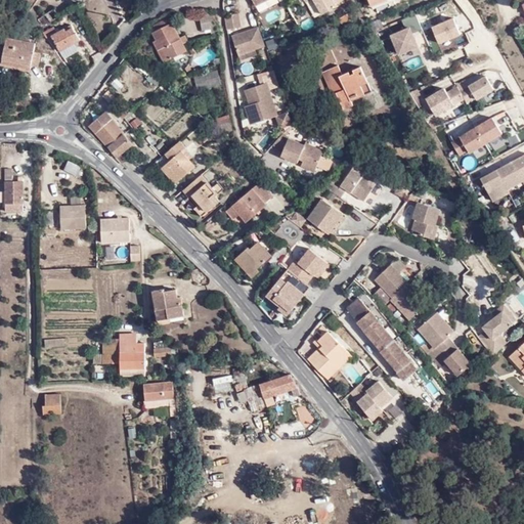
[(348,2),(347,0),(317,0),(325,14),(340,5),(341,6),(348,2)]
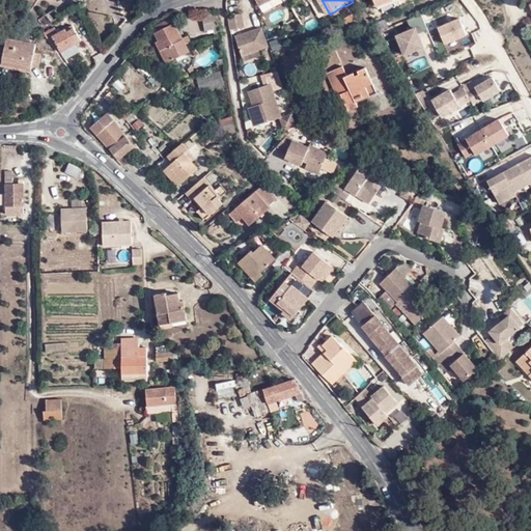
[(379,0),(383,9),(399,5),(397,0),(379,0)]
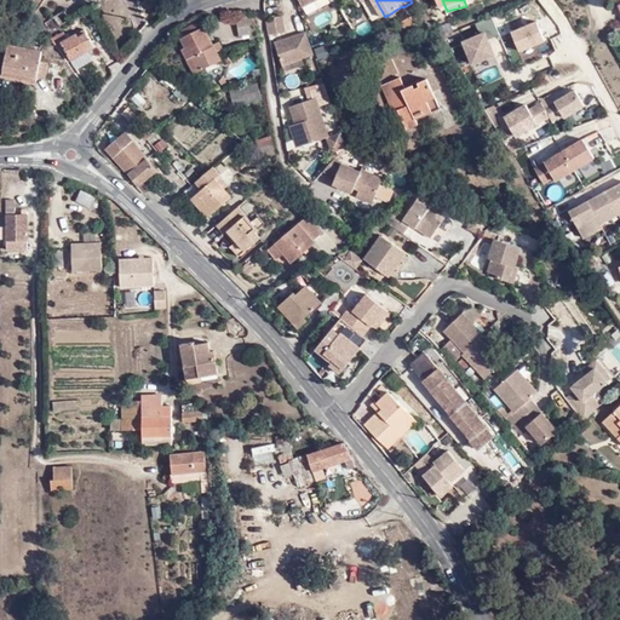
[(63,10),(56,15),(62,24),(69,18),(63,10)]
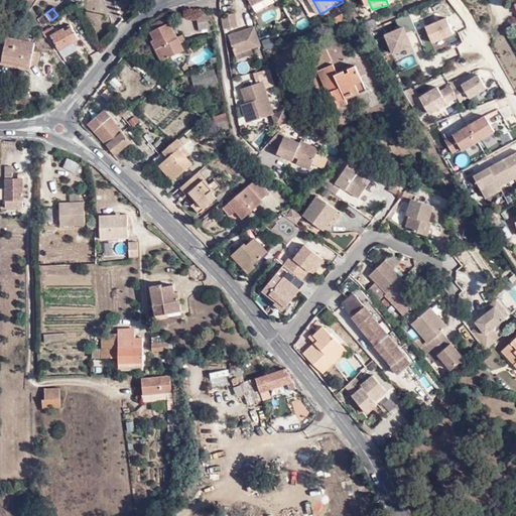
[(209,10),(196,13),(200,27),(207,26),(208,31),(213,30),(212,25),(209,10)]
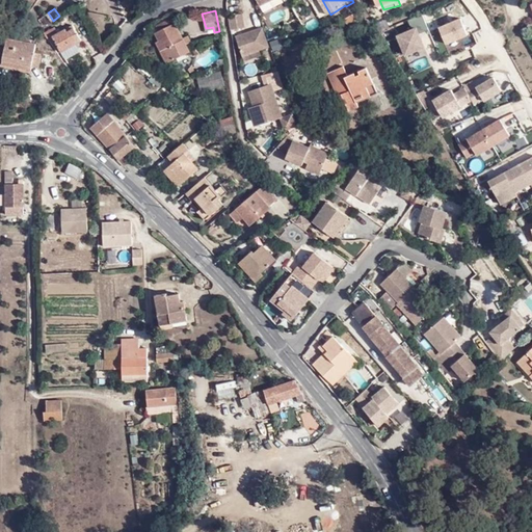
[(472,32),(481,25),(471,11),(461,19),(472,32)]
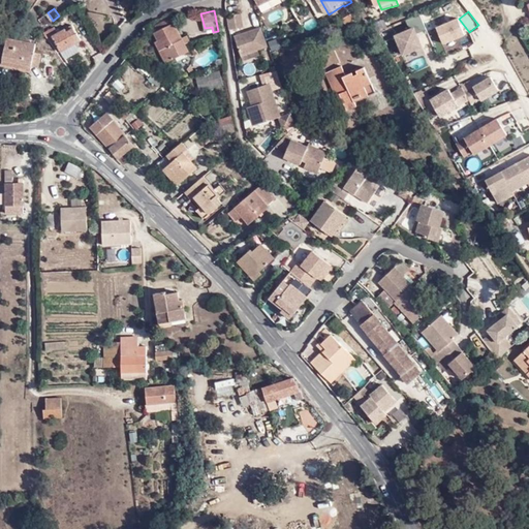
[(355,13),(344,20),(345,22),(349,27),(359,21),(355,13)]
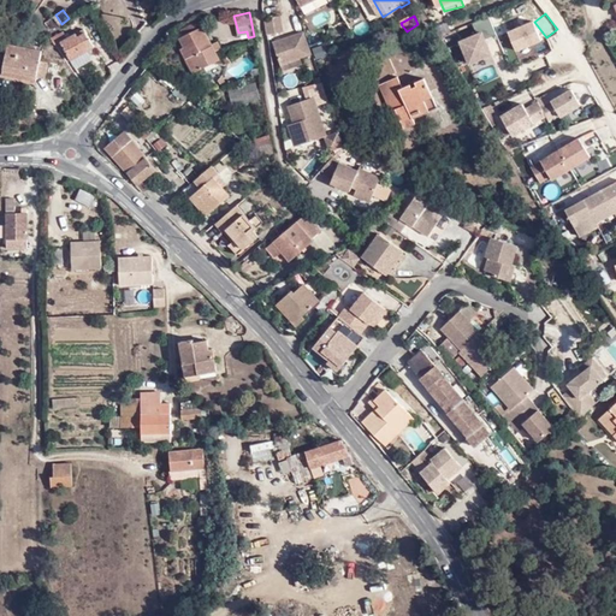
[(282,17),(265,18),(267,35),(284,33),(282,17)]
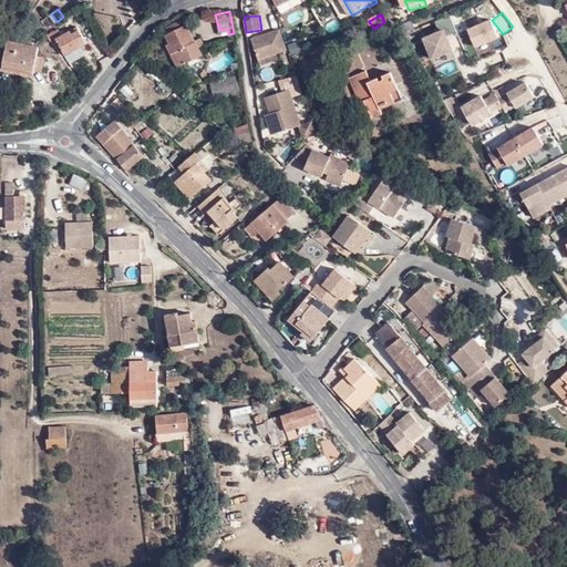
[(185,18),(166,23),(168,30),(178,48),(169,52),(176,65),(202,52),(185,18)]
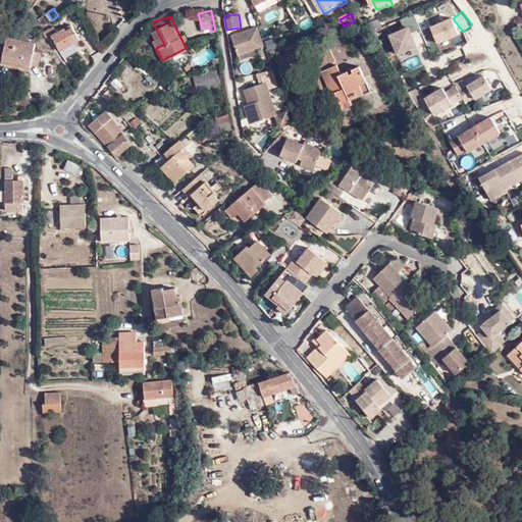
[(311,18),(301,21),(303,32),(313,30),(311,18)]
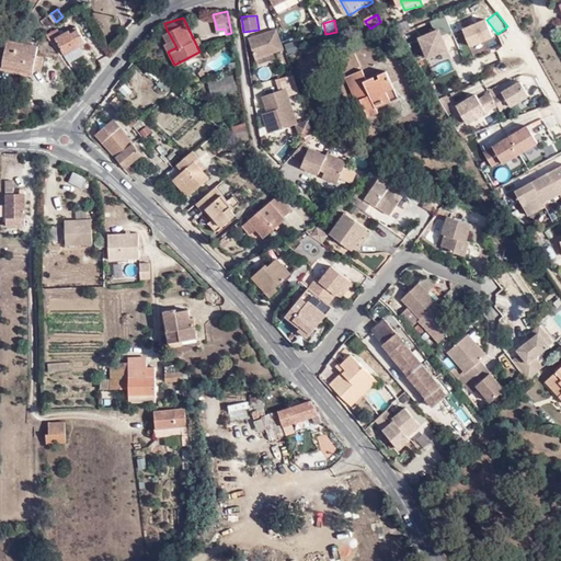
[(471,58),(502,45),(497,34),(493,35),(487,20),(460,31),(471,58)]
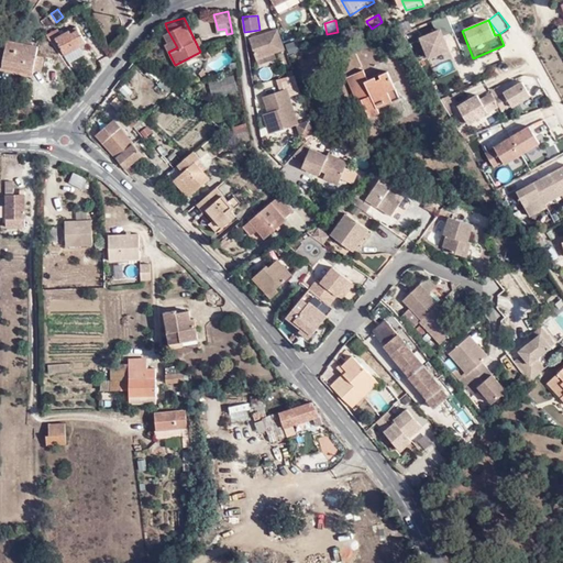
[(59,31),(48,37),(54,44),(58,42),(66,53),(86,42),(78,30),(64,37),(59,31)]
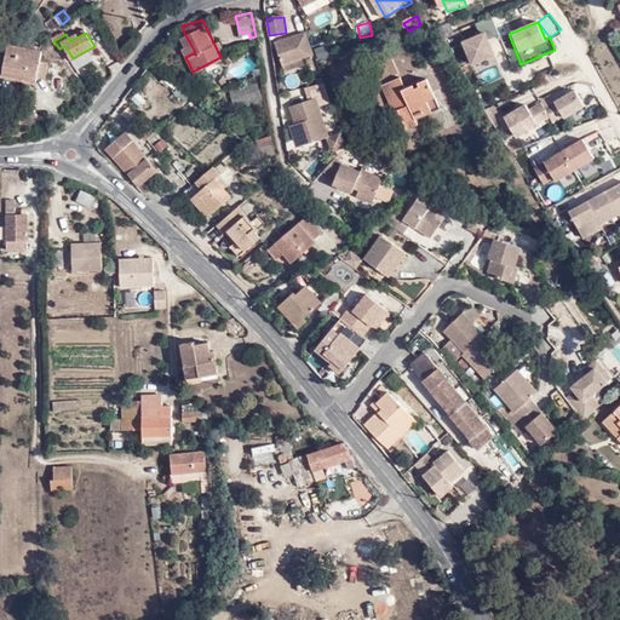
[(283,65),(302,59),(314,56),(305,33),(276,44),(283,65)]
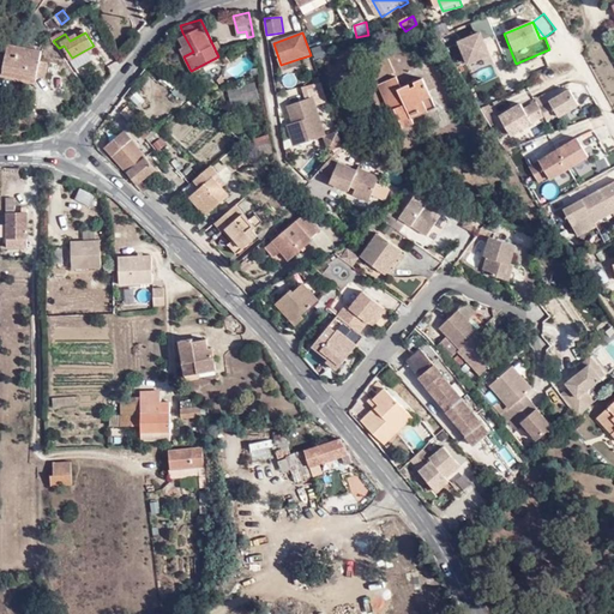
[(456,43),(465,71),(475,67),(481,83),(510,72),(497,36),(483,42),(480,34),(456,43)]
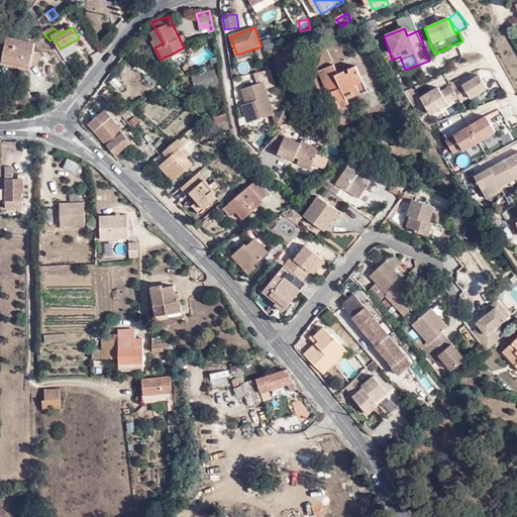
[(31,40),(4,38),(2,64),(30,67),(30,63),(38,63),(38,49),(31,48),(31,40)]
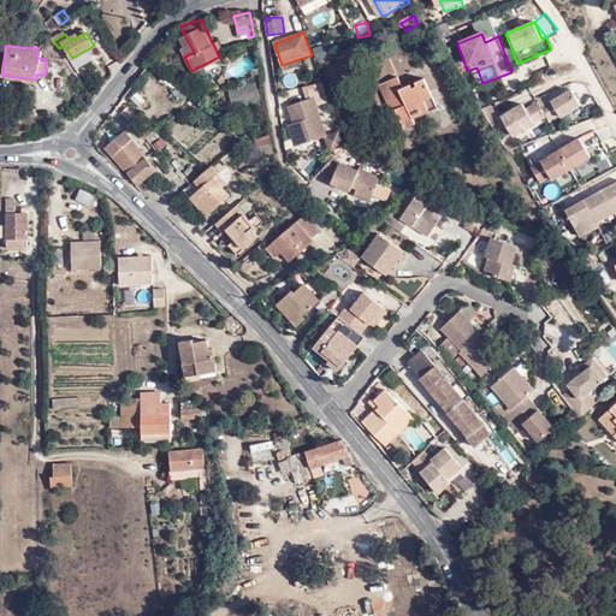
[(516,69),(521,78),(549,65),(544,57),(516,69)]
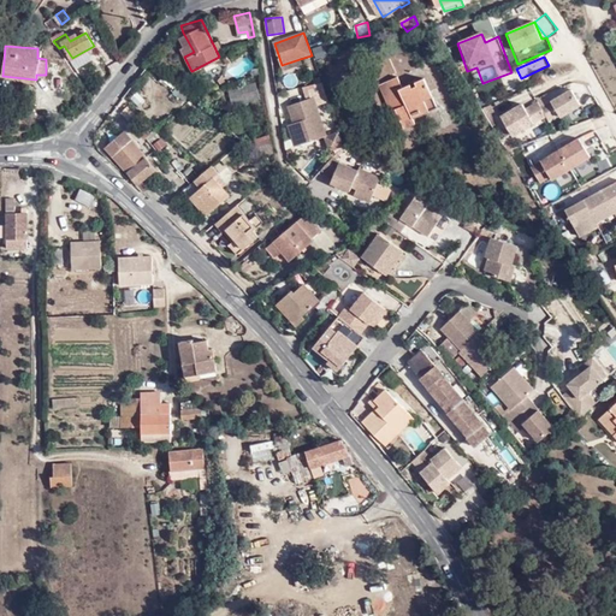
[(302,66),(300,59),(282,65),(284,71),(302,66)]
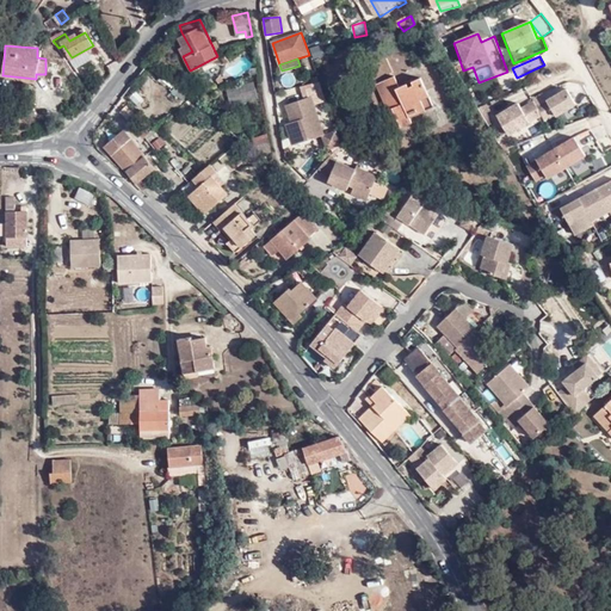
[(252,79),(226,86),(229,102),(255,94),(252,79)]
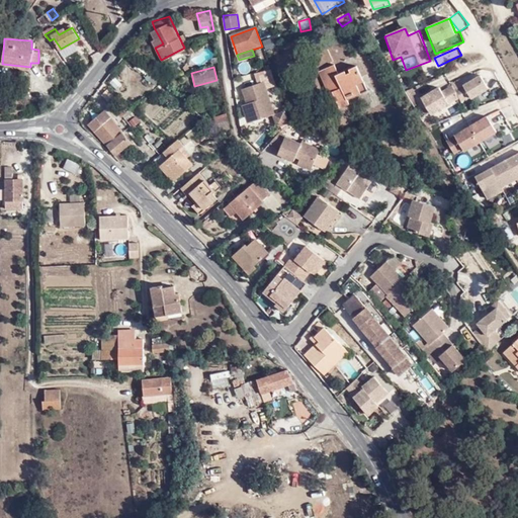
[(336,93),(344,110),(353,106),(350,100),(357,97),(357,94),(361,92),(363,96),(371,92),(360,67),(353,71),(354,74),(350,76),(348,73),(343,76),(338,67),(324,73),(322,74),(332,95),(334,94),(336,93)]
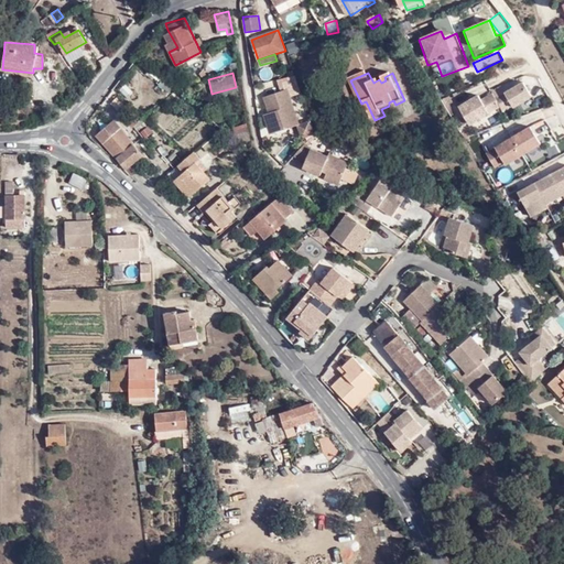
[(296,78),(295,77),(278,82),(279,89),(288,87),(291,95),(301,93),(296,78)]
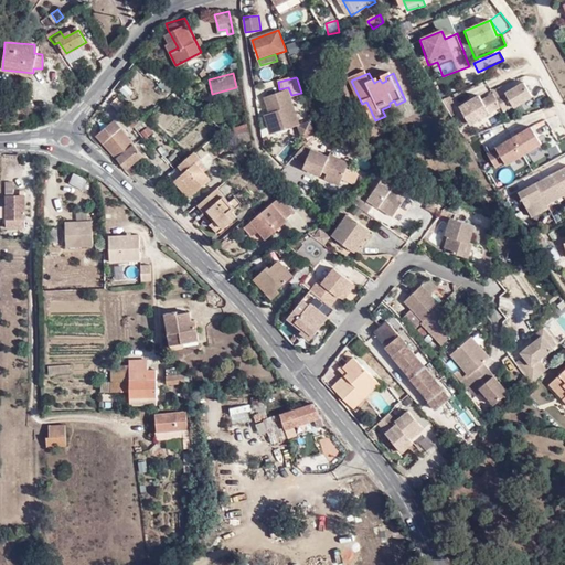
[(525,83),(501,95),(511,114),(535,102),(525,83)]
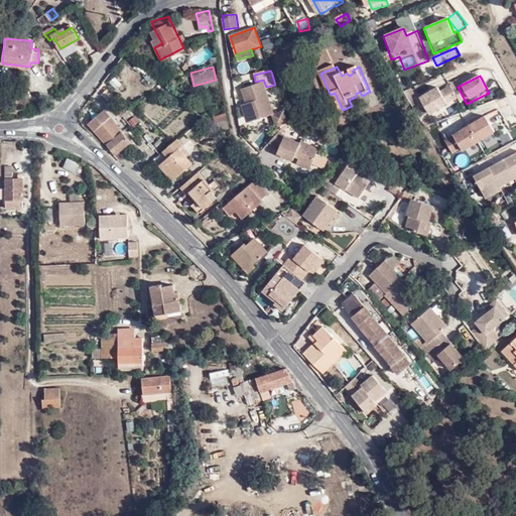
[(248,105),(253,122),(274,116),(263,83),(243,89),(248,105)]
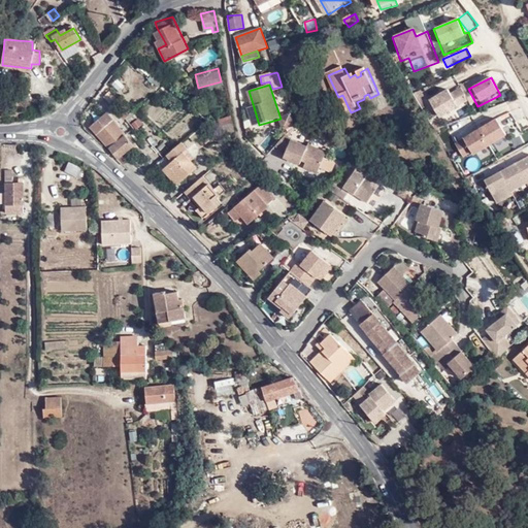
[(441,118),(471,101),(463,88),(453,94),(450,89),(431,99),(441,118)]
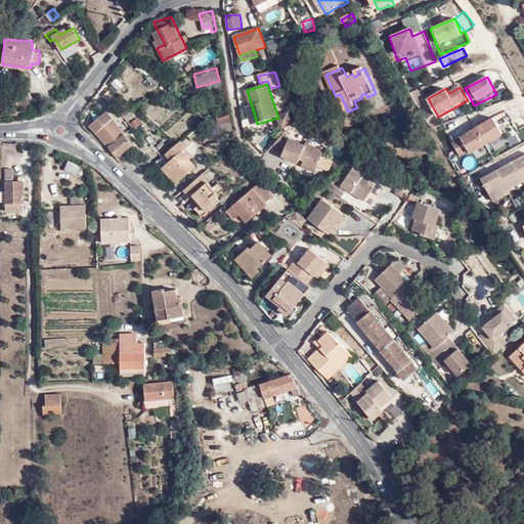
[(103,94),(113,103),(118,99),(110,89),(103,94)]
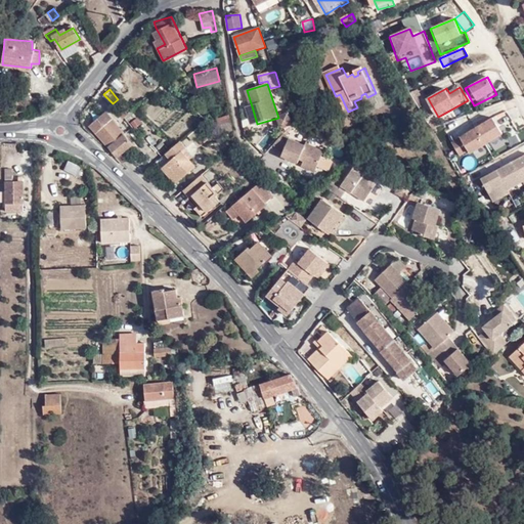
[(168,132),(187,111),(180,103),(173,112),(165,104),(153,118),(168,132)]
